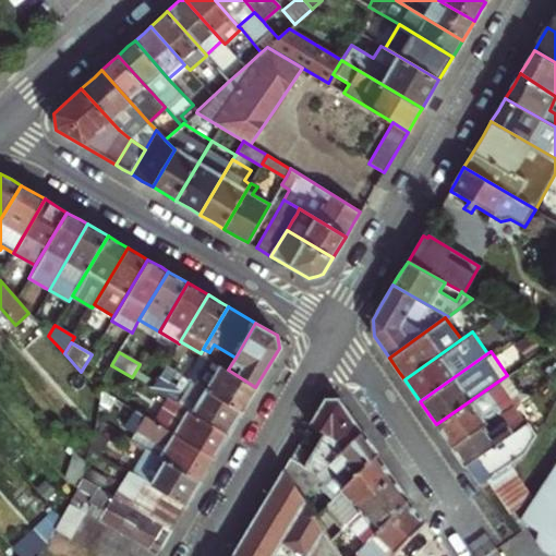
[(251,395),(255,387),(228,370),(201,353),(186,377),(197,384),(242,410),(251,395)]
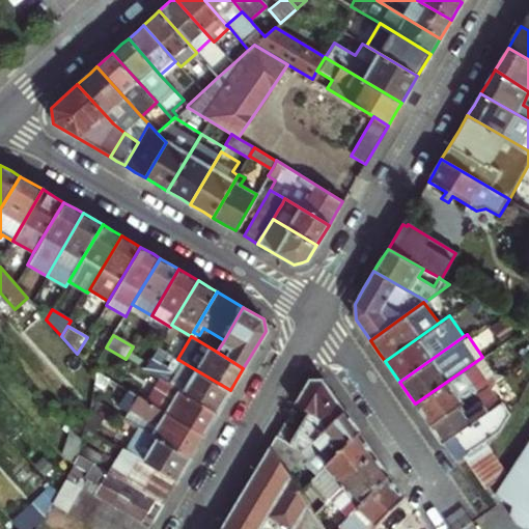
[(482,357),(415,404),(424,416),(430,425),(490,384),(503,374),(501,372),(492,370),(482,357)]
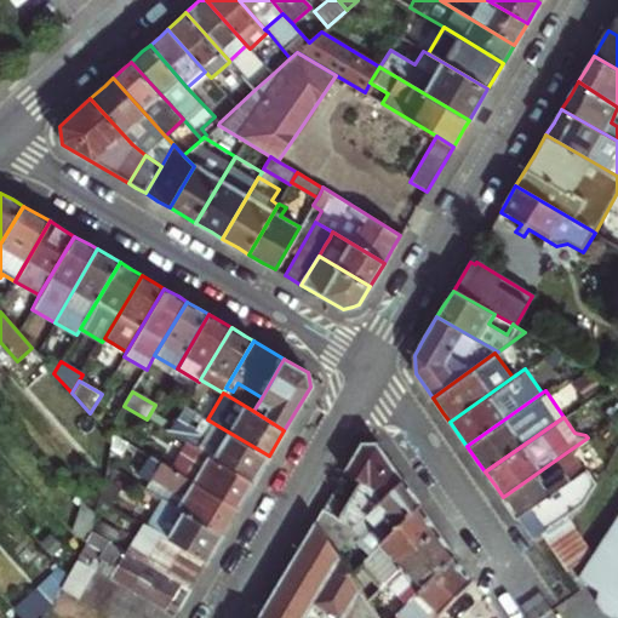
[(262,467),(269,456),(219,427),(212,439),(205,435),(202,440),(175,423),(169,433),(186,442),(253,482),(262,467)]
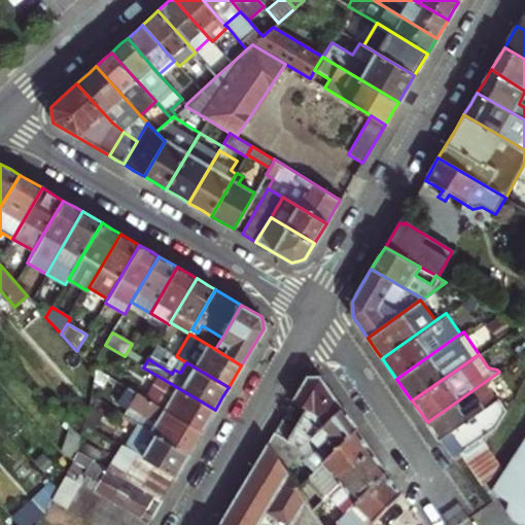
[(108,376),(97,370),(95,373),(94,381),(102,386),(108,376)]
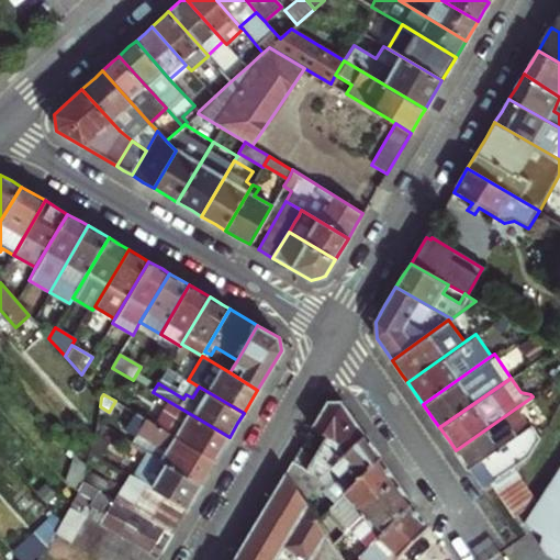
[(224,446),(230,437),(168,401),(155,424),(215,460),(224,446)]
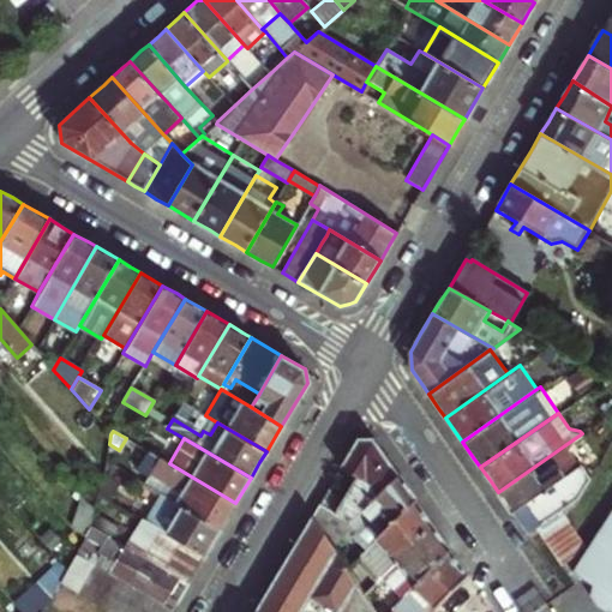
[(349,451),(341,467),(357,478),(343,498),(363,510),(399,474),(375,438),(357,441),(349,451)]
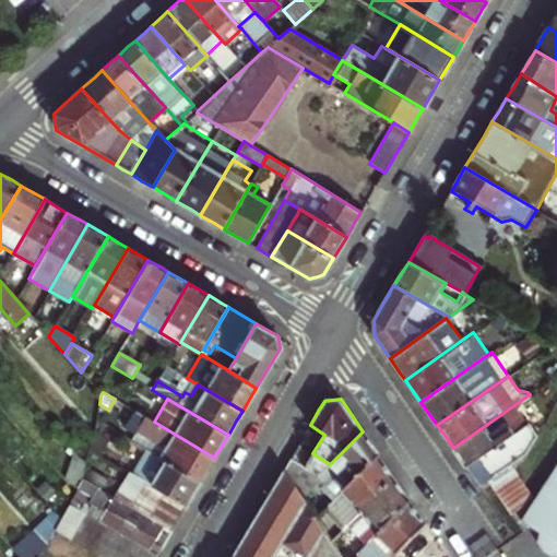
[(516,404),(453,448),(461,460),(466,466),(529,424),(516,404)]
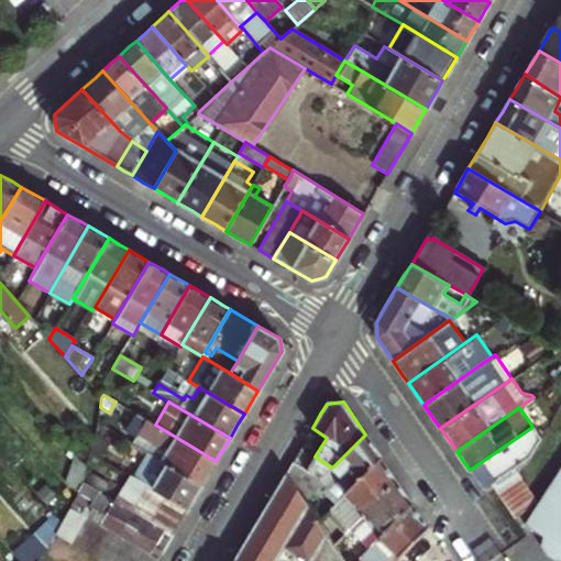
[(210,471),(216,461),(155,425),(136,415),(127,431),(136,437),(132,444),(145,452),(201,485),(210,471)]
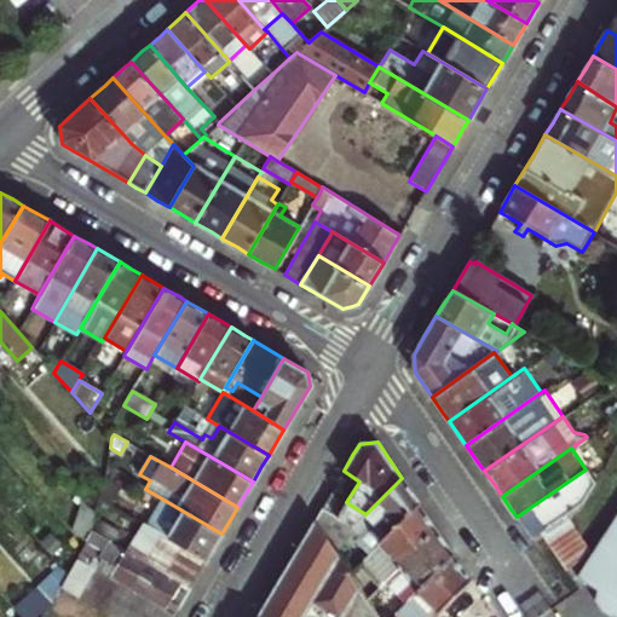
[(586,470),(517,517),(525,530),(531,537),(538,532),(564,514),(581,502),(594,480),(586,470)]
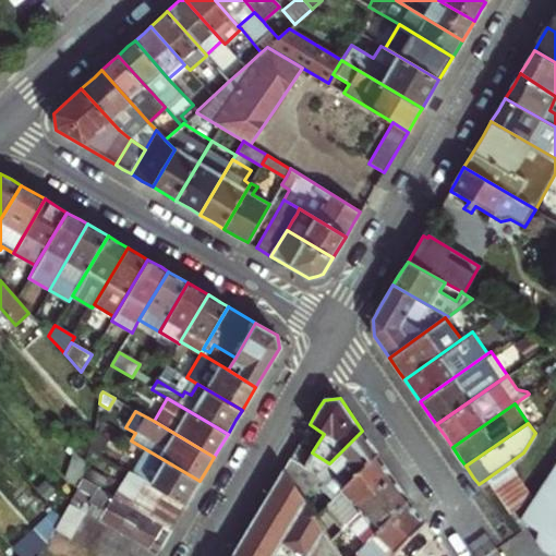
[(108,438),(94,430),(93,434),(89,447),(99,454),(108,438)]
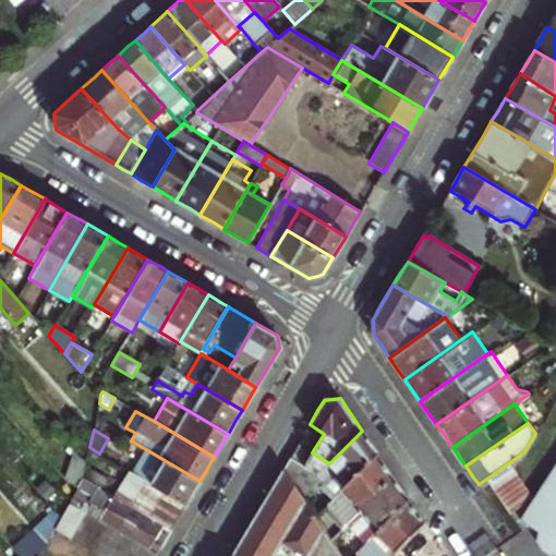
[(371,443),(362,431),(329,463),(333,467),(329,470),(333,476),(325,483),(322,486),(330,499),(378,452),(371,443)]
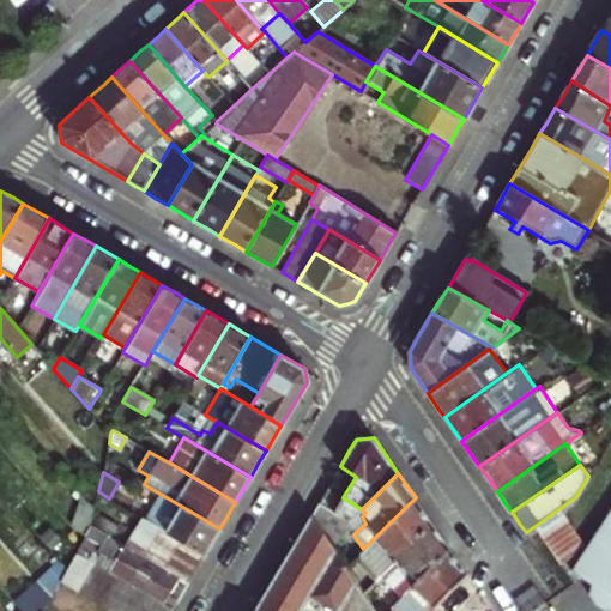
[(80,497),(92,510),(96,497),(83,482),(73,489),(80,497)]
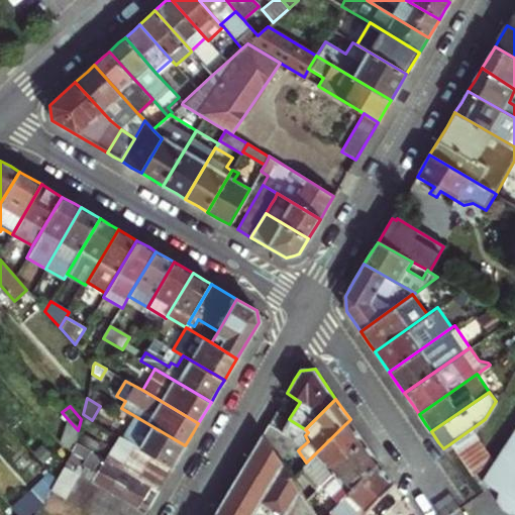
[(289,419),(276,411),(269,423),(290,435),(295,438),(305,429),(289,419)]
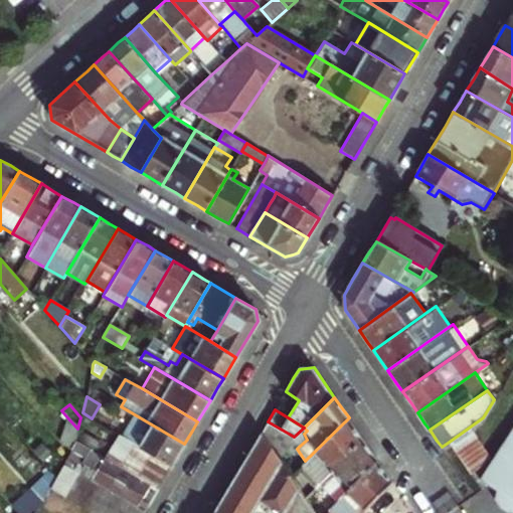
[(179,452),(184,444),(133,413),(121,436),(172,465),(179,452)]
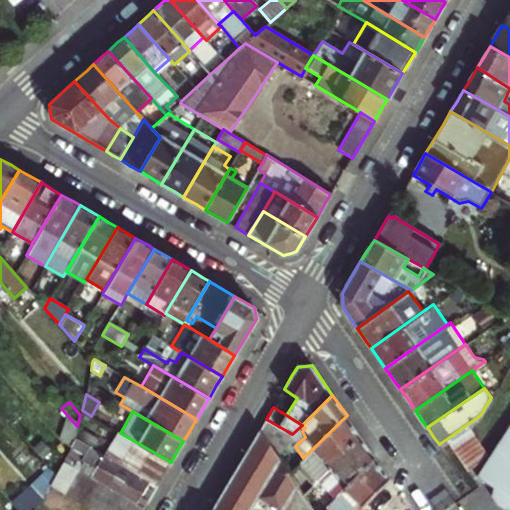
[(59,438),(69,449),(77,426),(67,415),(59,438)]
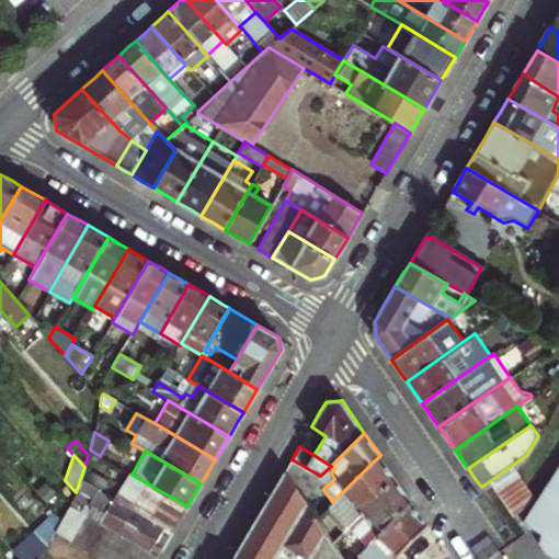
[(390,469),(380,455),(332,502),(321,514),(340,534),(397,478),(390,469)]
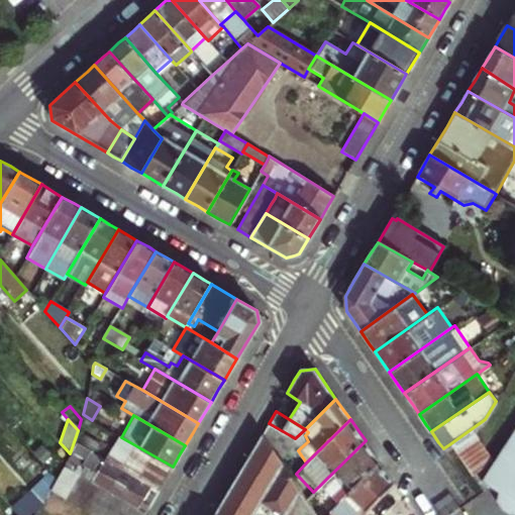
[(290,435),(269,423),(263,433),(276,454),(290,435)]
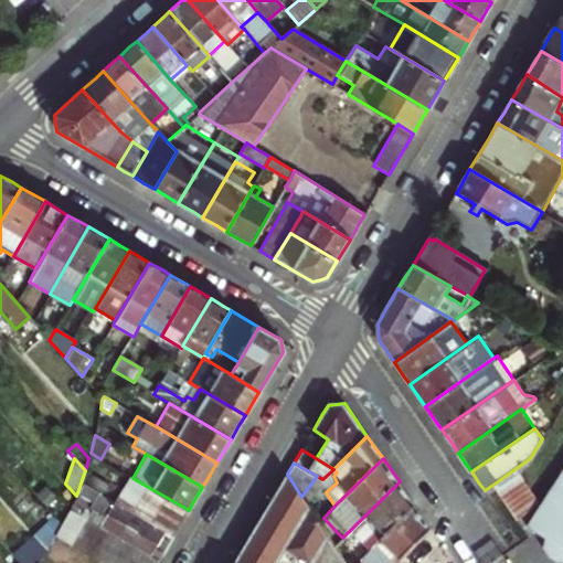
[(337,473),(333,469),(322,479),(329,489),(337,482),(333,476),(337,473)]
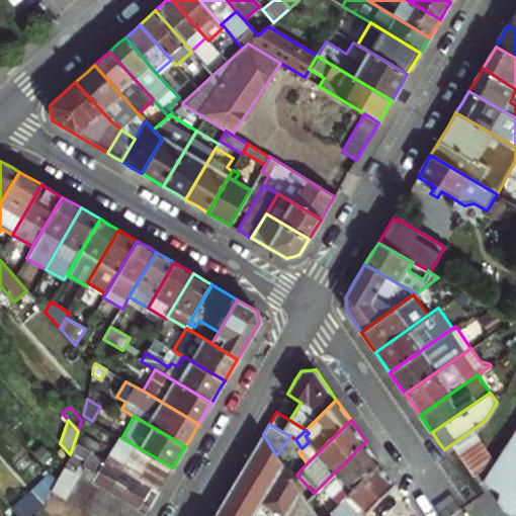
[(471,430),(450,445),(471,477),(493,461),(471,430)]
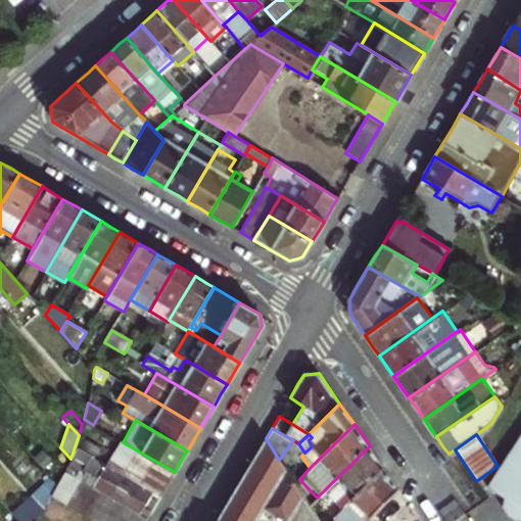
[(520,520),(520,434),(485,486),(501,495),(500,506),(506,516),(514,520),(520,520)]
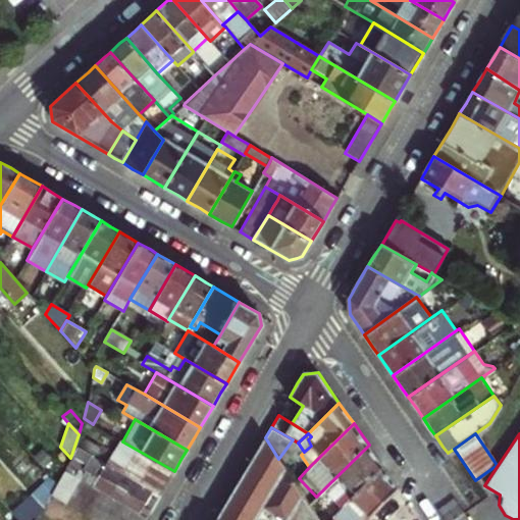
[(316,519),(315,517),(278,459),(265,437),(239,481),(222,510),(240,519),(255,519),(262,509),(279,519),(316,519)]
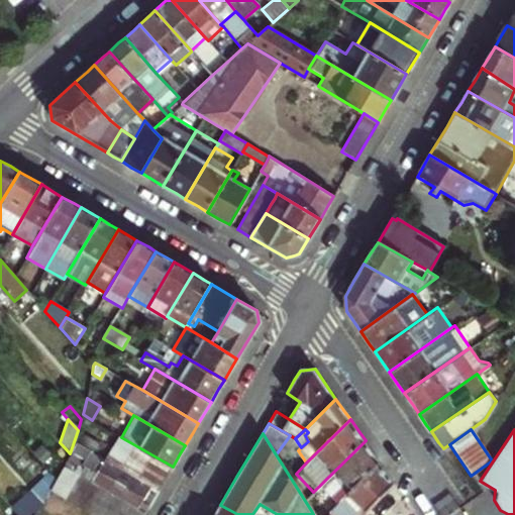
[(167,476),(173,467),(121,437),(113,451),(85,434),(79,444),(158,492),(167,476)]
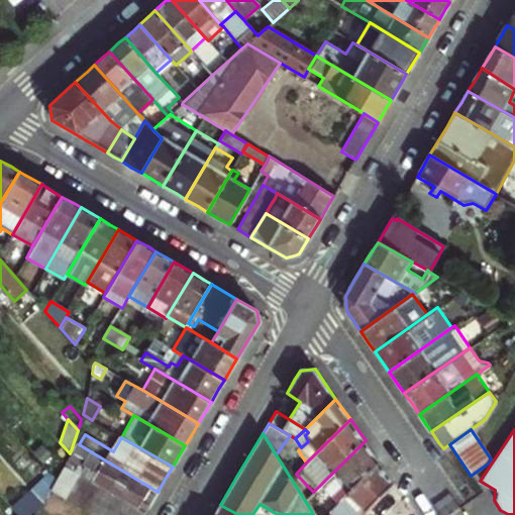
[(373,451),(366,440),(313,492),(322,501),(312,512),(313,514),(326,514),(380,461),(373,451)]
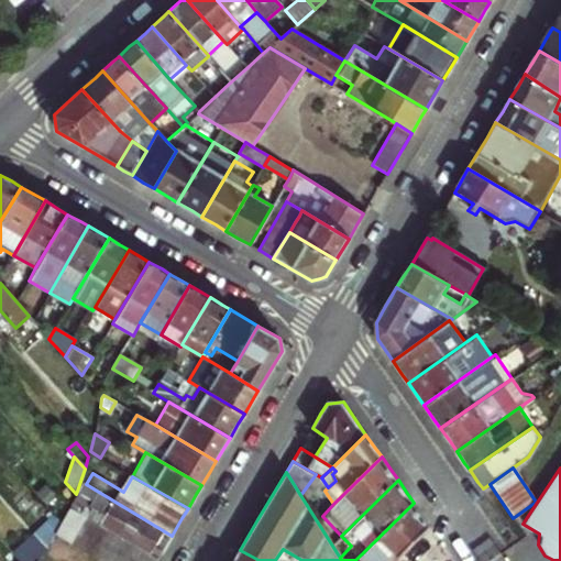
[(56,495),(45,484),(36,492),(47,504),(56,495)]
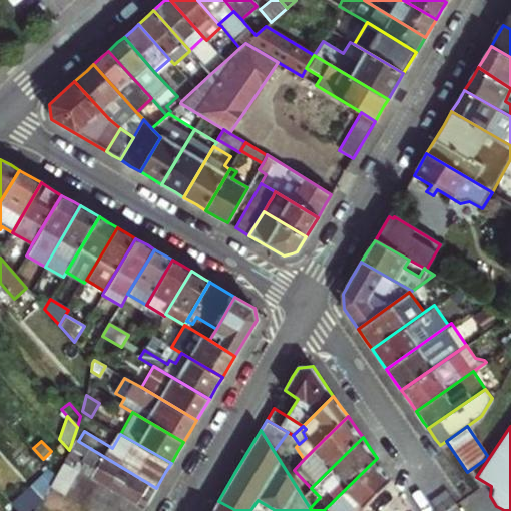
[(152,494),(156,488),(78,441),(64,461),(144,508),(152,494)]
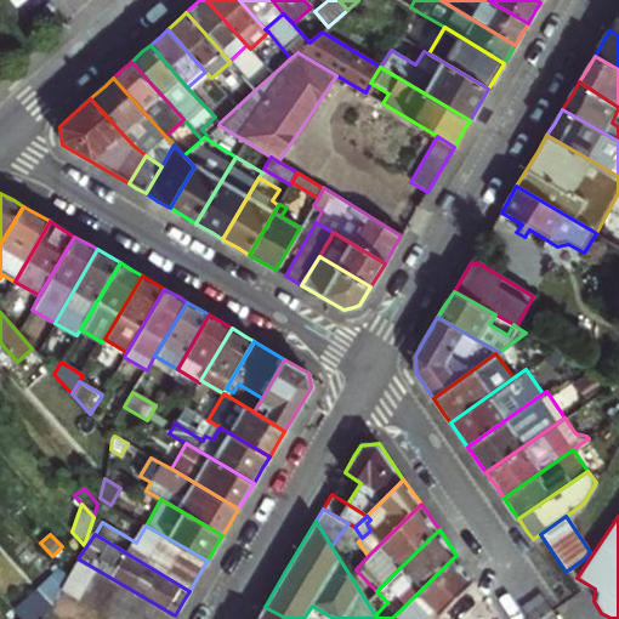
[(466,568),(456,555),(392,618),(435,618),(475,580),(466,568)]
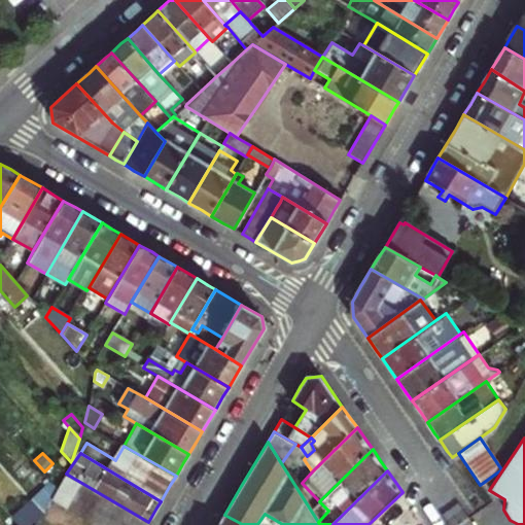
[(96,524),(146,524),(148,522),(66,474),(56,490),(50,498),(96,524)]
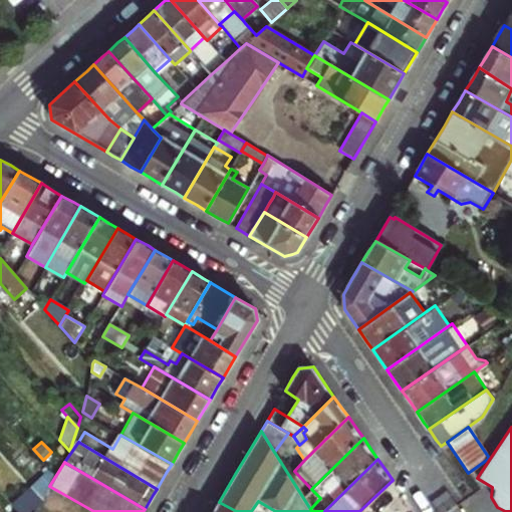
[(47,470),(28,487),(40,500),(49,486),(54,478),(47,470)]
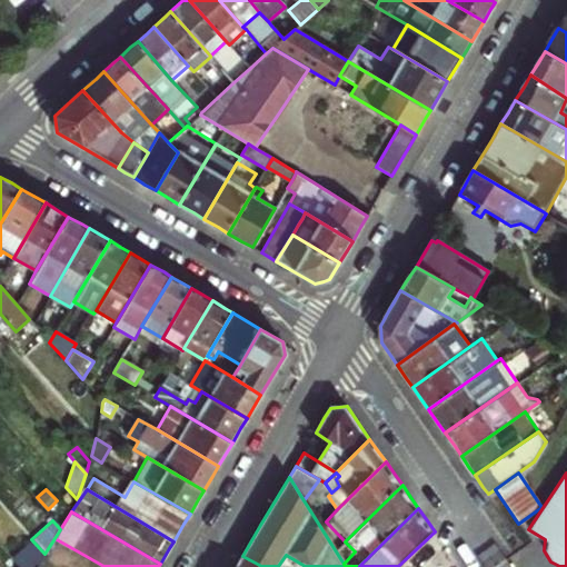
[(11,558),(18,566),(37,566),(38,566),(45,554),(31,539),(11,558)]
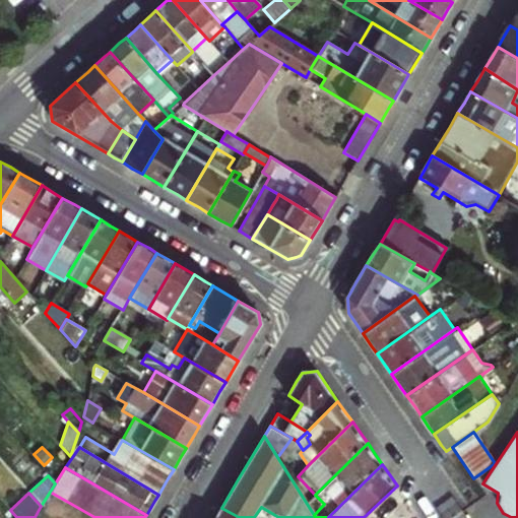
[(239,517),(221,508),(214,517),(239,517)]
